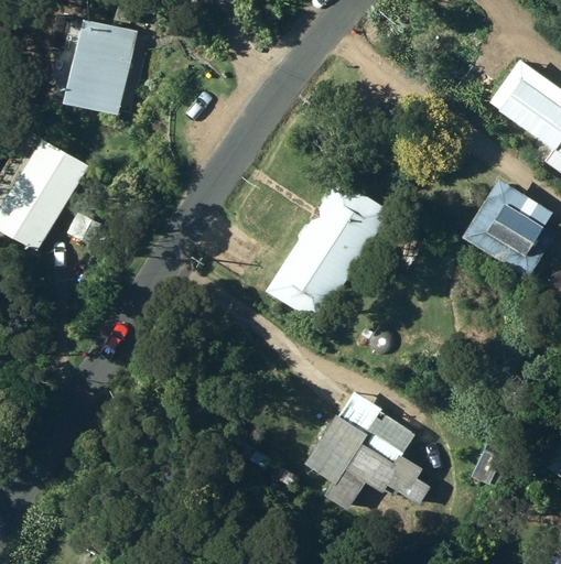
[(118,115),(137,32),(85,20),(66,104),(118,115)]
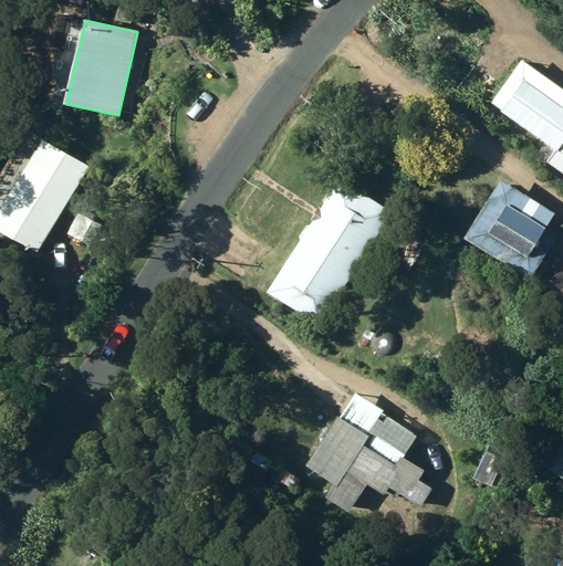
[(487,94),(553,142),(544,154),(558,165),(562,157),(562,82),(519,50),(487,94)]
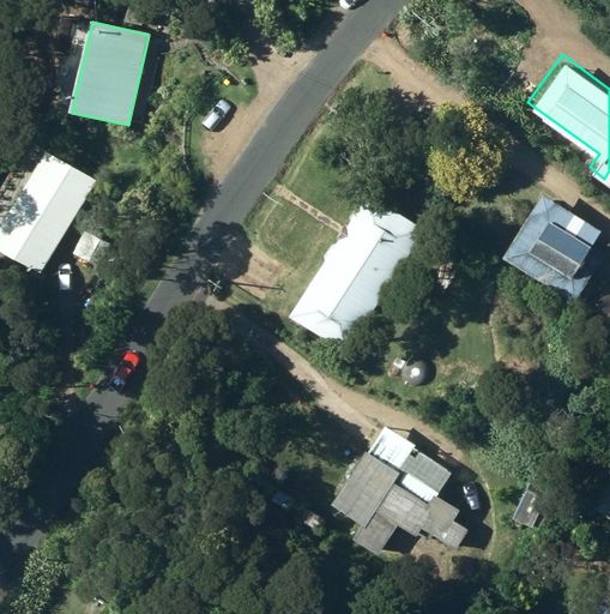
[(0,251),(40,275),(95,180),(46,151),(0,228),(0,251)]
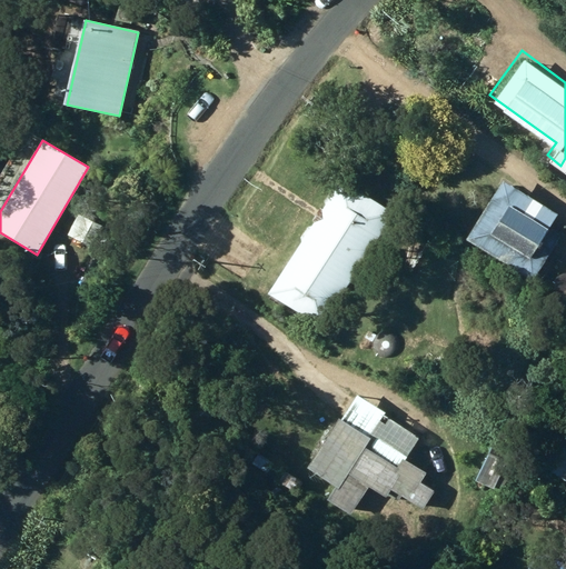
[(318,328),(391,215),(337,179),(289,252),(293,255),(267,293),(318,328)]
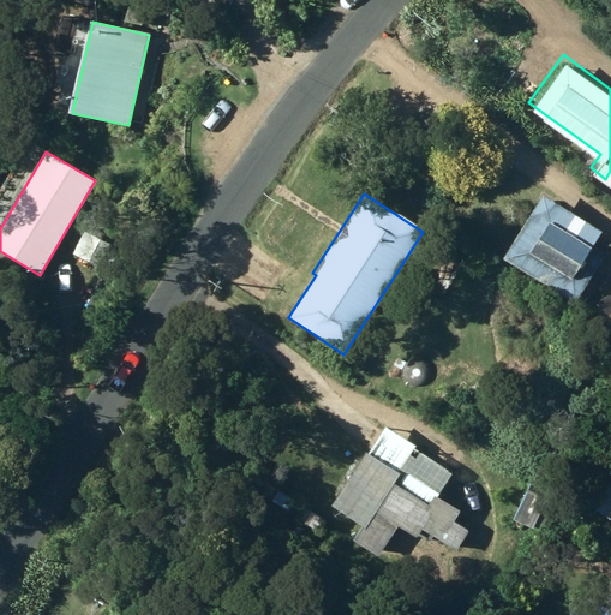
[(504,260),(574,305),(604,258),(591,250),(603,232),(545,195),(504,260)]
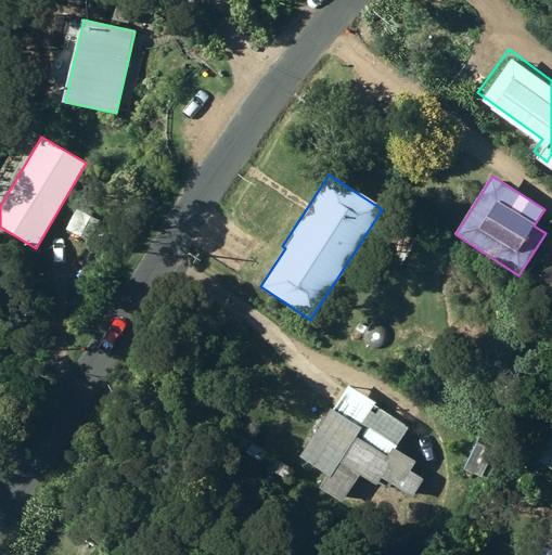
[(551,400),(551,374),(539,394),(551,400)]
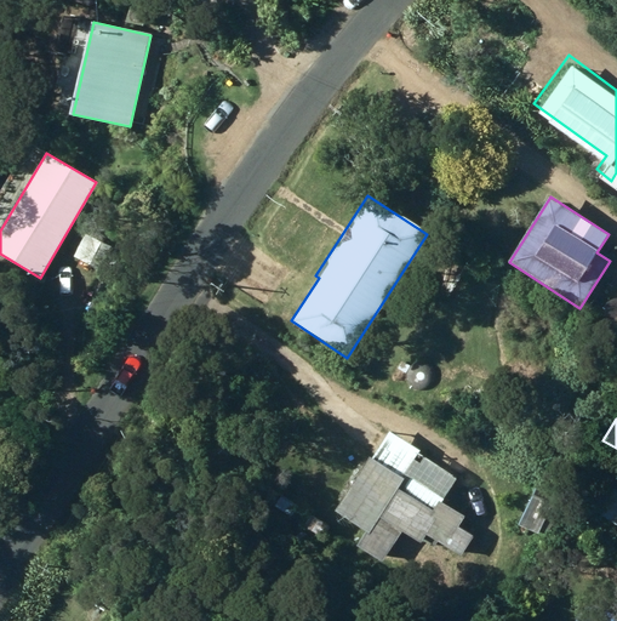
[(388,432),(335,512),(366,533),(356,546),(381,563),(401,533),(420,543),(426,534),(460,557),(472,537),(456,527),(463,518),(439,502),(443,499),(404,473),(418,451),(388,432)]
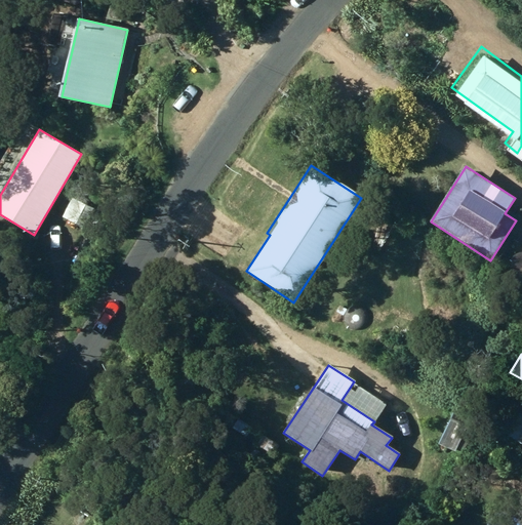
[(372,400),(361,393),(355,404),(366,411),(372,400)]
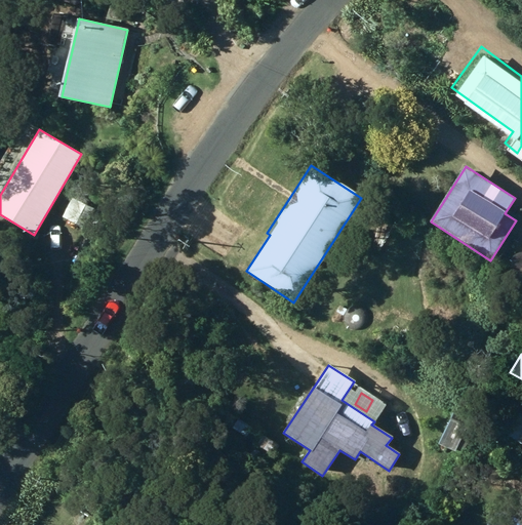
[(507,435),(521,445),(521,421),(517,418),(507,435)]
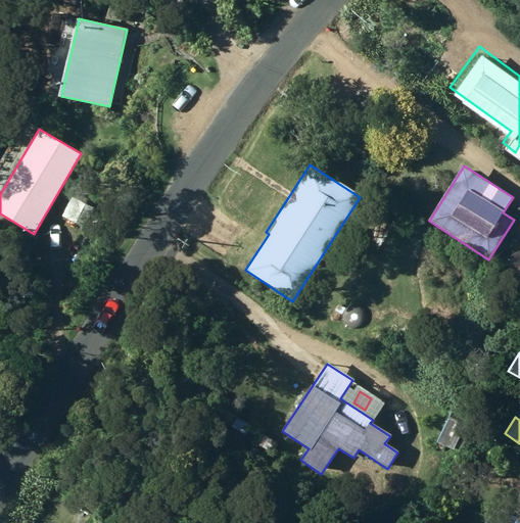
All buildings are outlined.
